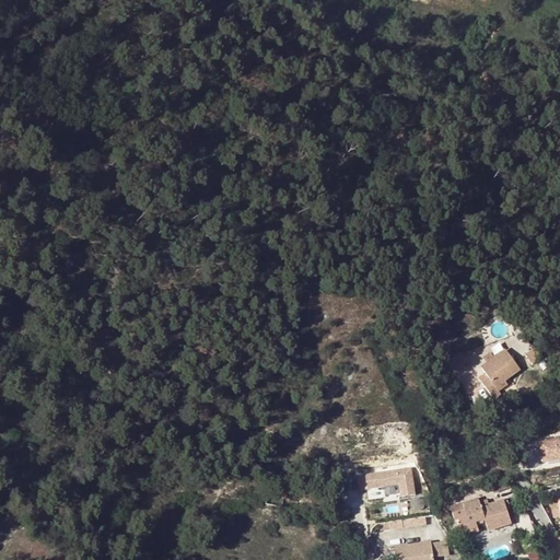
[(520,370),(505,350),(481,368),(489,378),(481,383),(493,400),(501,396),(498,392),(494,387),(504,380),(520,370)]
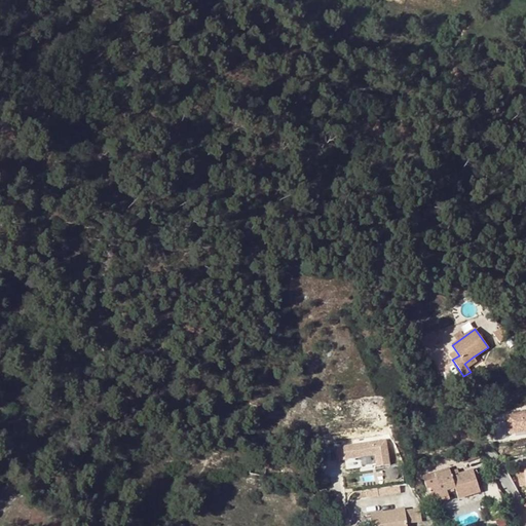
[(474,357),(464,364),(467,368),(477,362),(474,357)]
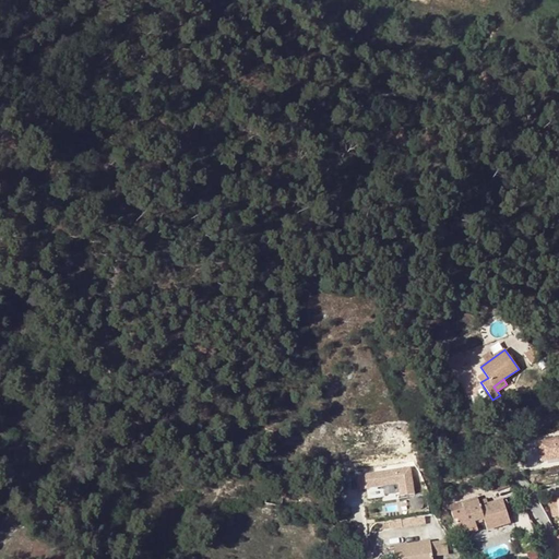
[(558,438),(542,442),(546,464),(558,461),(558,438)]
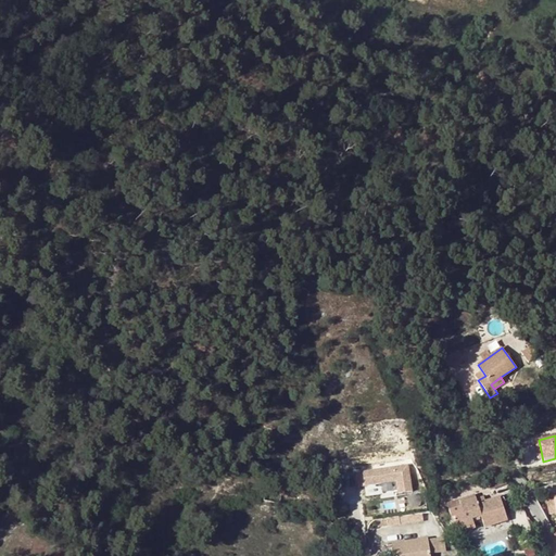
[(357,469),(358,485),(399,483),(400,494),(416,493),(414,465),(357,469)]
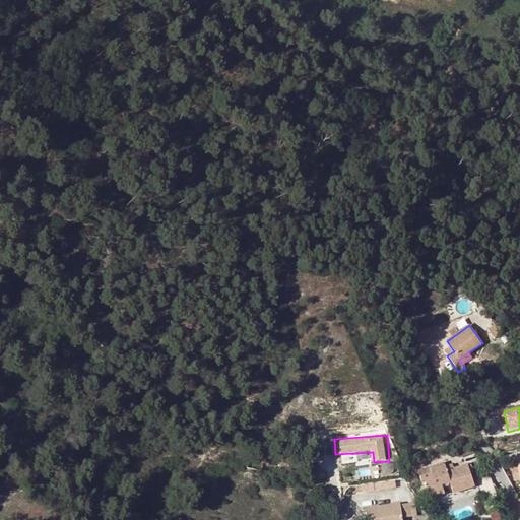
[(469,442),(453,445),(455,458),(472,454),(469,442)]
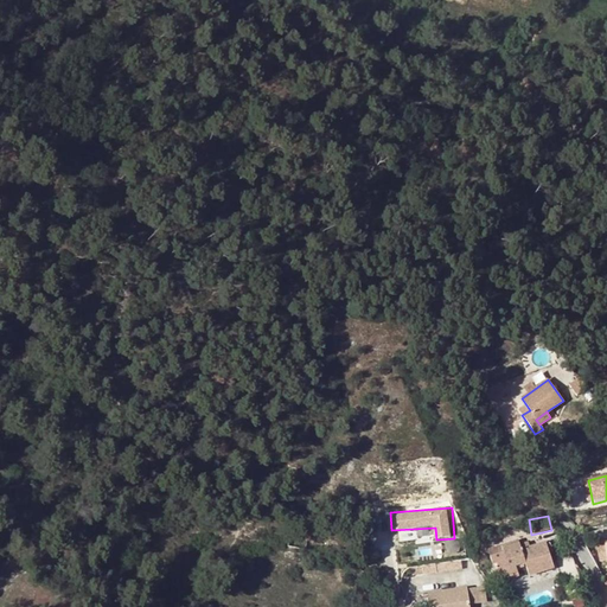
[(304,548),(306,540),(289,536),(287,544),(304,548)]
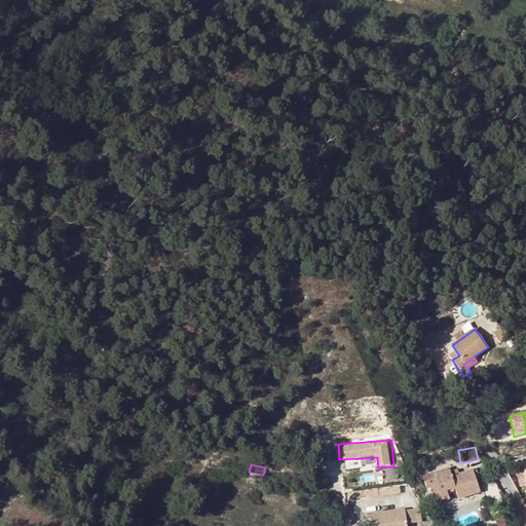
[(436,480),(424,484),(431,505),(449,500),(446,492),(454,489),(457,499),(480,492),(473,471),(458,476),(457,471),(450,473),(449,472),(444,473),(443,471),(434,474),(436,480)]
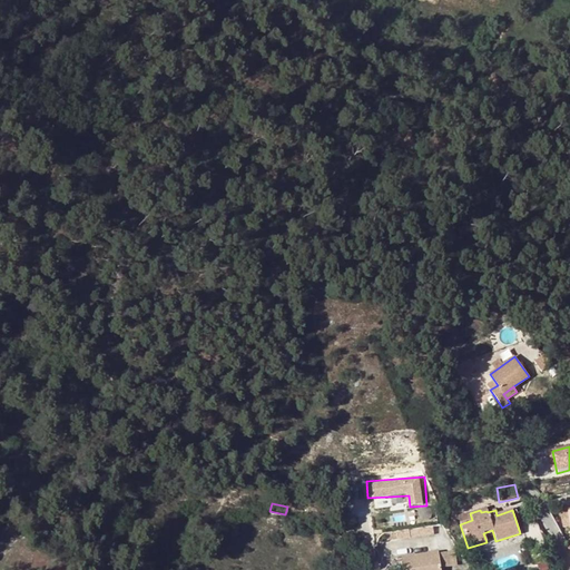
[(470,513),(458,518),(460,524),(472,520),(470,513)]
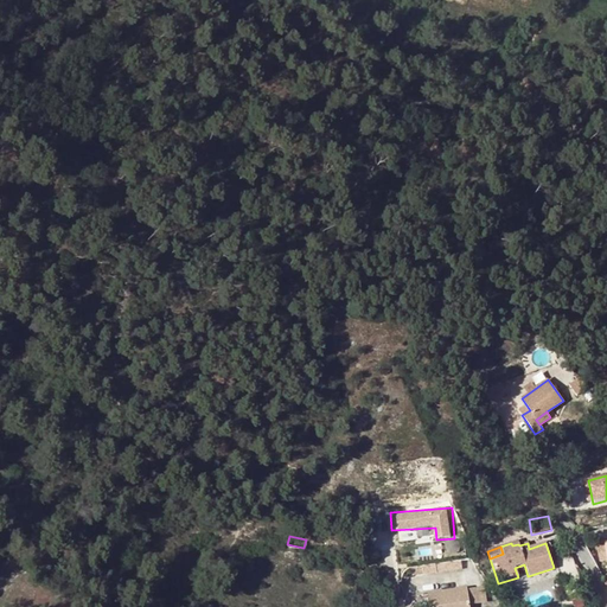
[(423,606),(459,606),(465,606),(461,590),(422,598),(423,606)]
